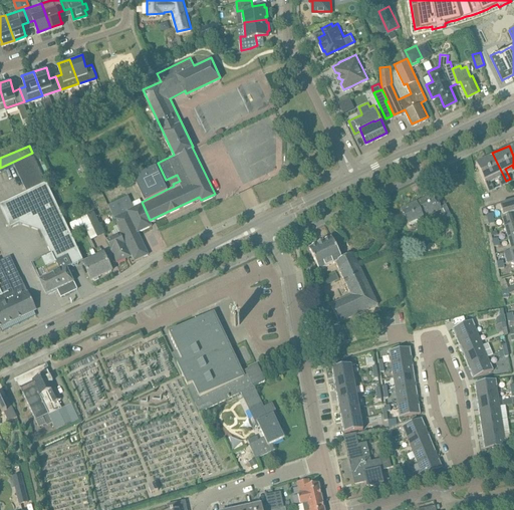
[(32,153),(13,162),(27,190),(46,181),(32,153)]
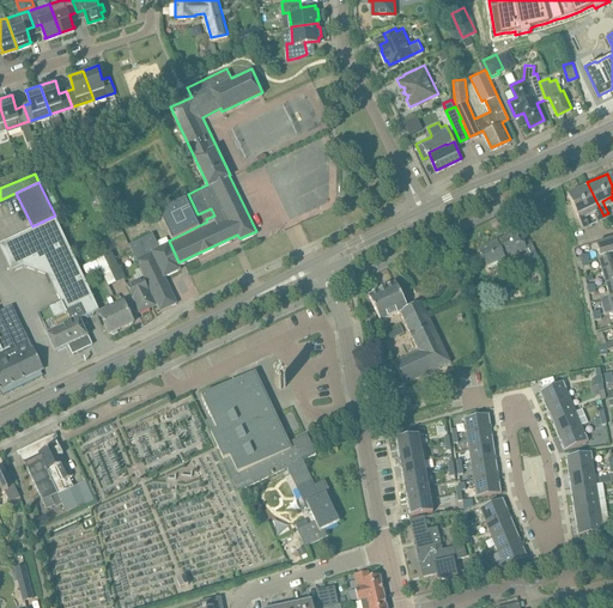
[(587,182),(568,192),(583,225),(589,223),(583,210),(592,206),(598,218),(604,216),(587,182)]
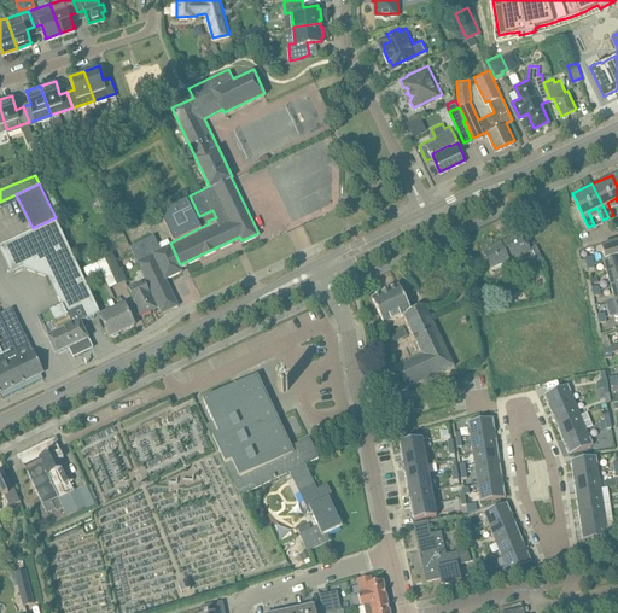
[(97,197),(101,208),(110,204),(105,193),(97,197)]
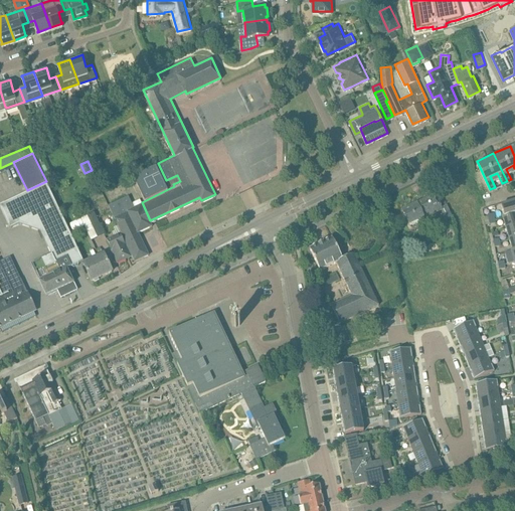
[(49,171),(45,162),(39,165),(43,174),(49,171)]
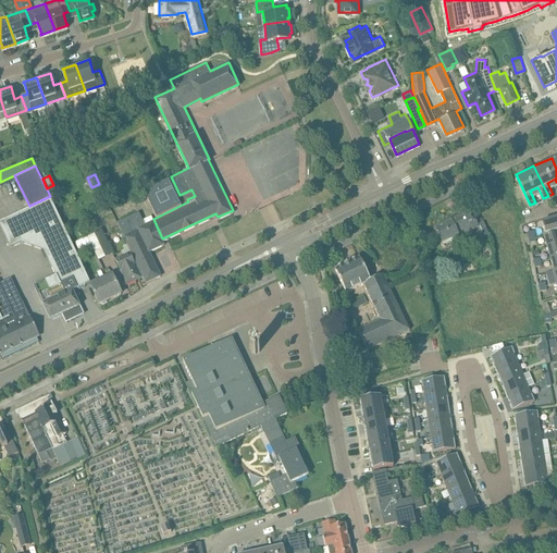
[(145,189),(157,216),(181,204),(169,177),(145,189)]
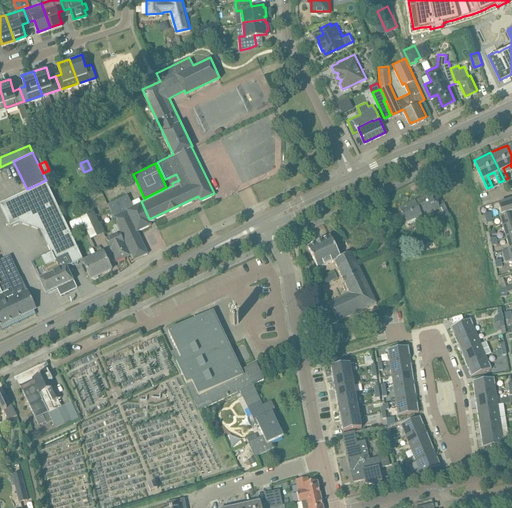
[(41,226),(45,234),(52,249),(31,259),(46,291),(73,278),(67,264),(72,262),(74,262),(78,261),(78,259),(83,256),(68,224),(56,201),(46,179),(46,180),(26,189),(0,201),(11,224),(20,219),(41,226)]
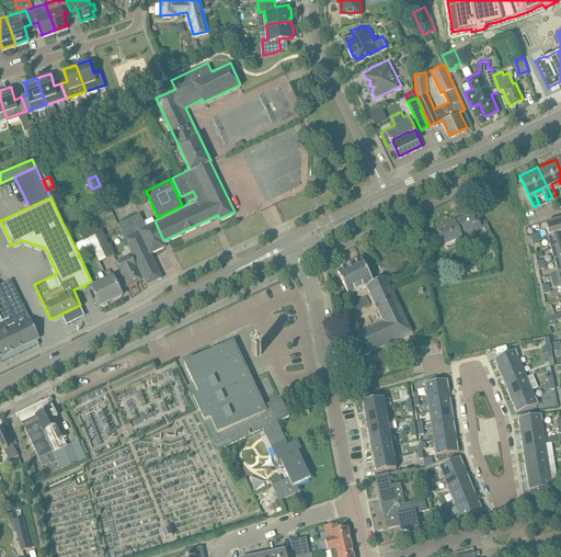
[(439,226),(444,236),(446,241),(481,225),(473,209),(439,226)]
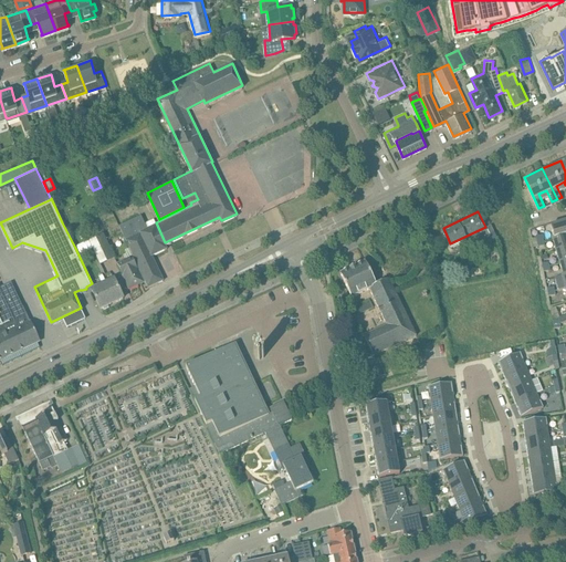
[(152,253),(140,230),(147,227),(142,212),(119,222),(123,230),(122,231),(121,233),(122,237),(124,238),(126,237),(133,252),(146,279),(148,284),(164,278),(153,255),(152,253)]
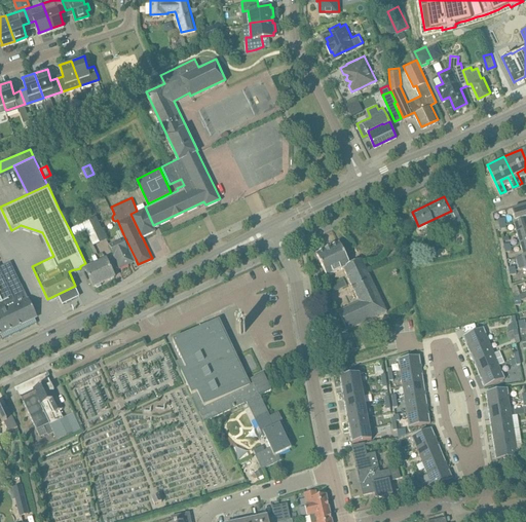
[(513,218),(514,219),(525,215),(525,202),(512,207),(515,218),(513,218)]
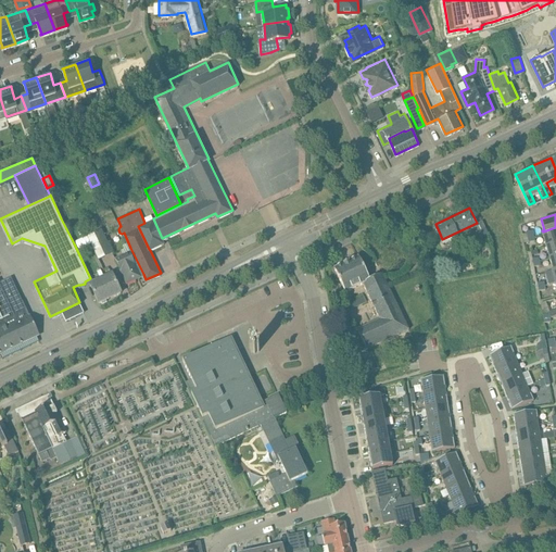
[(138,226),(149,249),(164,242),(162,238),(153,218),(144,223),(138,226)]
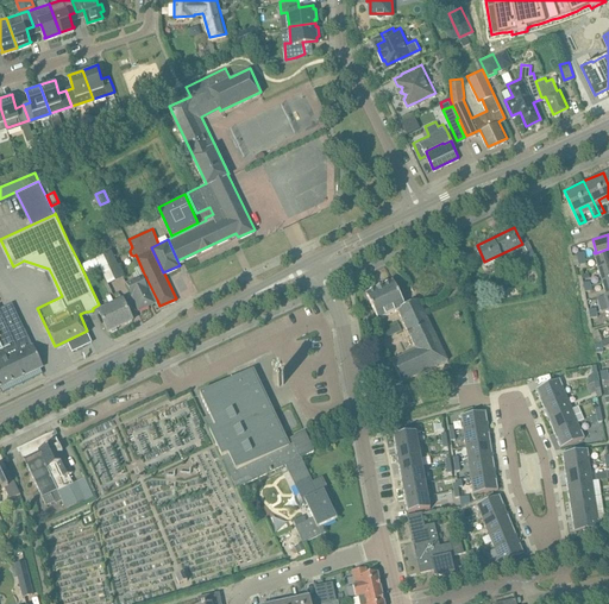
[(96,252),(106,280),(121,275),(113,247),(96,252)]
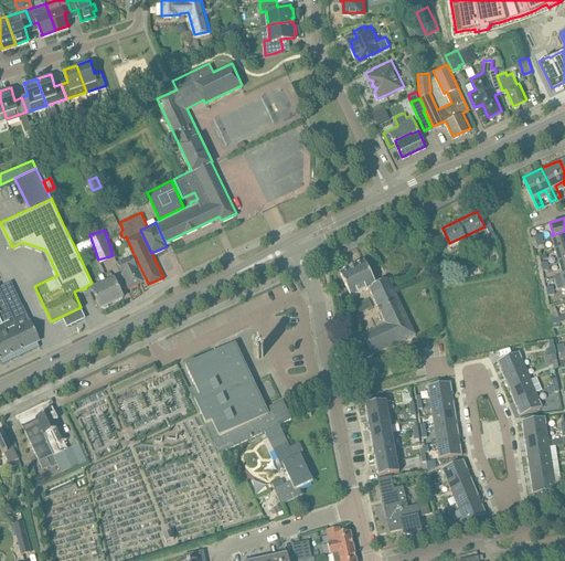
[(564,231),(552,235),(555,247),(564,244),(564,231)]
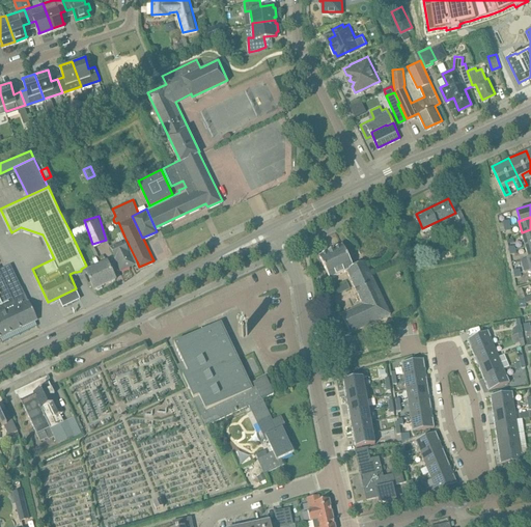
[(530,229),(522,232),(525,244),(530,242),(530,229)]
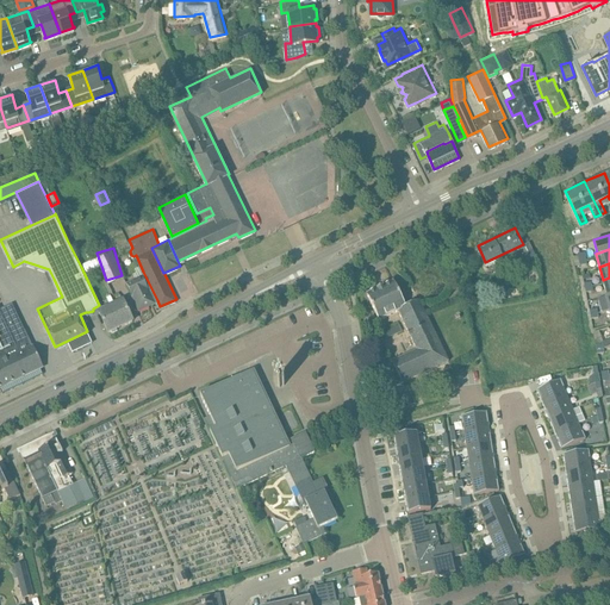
[(143,272),(126,280),(138,309),(157,300),(143,272)]
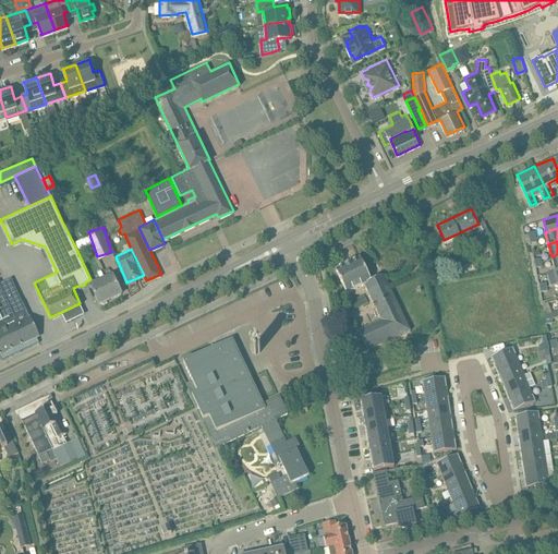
[(360,254),(336,266),(347,290),(364,281),(380,317),(359,327),(367,347),(410,327),(384,272),(371,278),(360,254)]
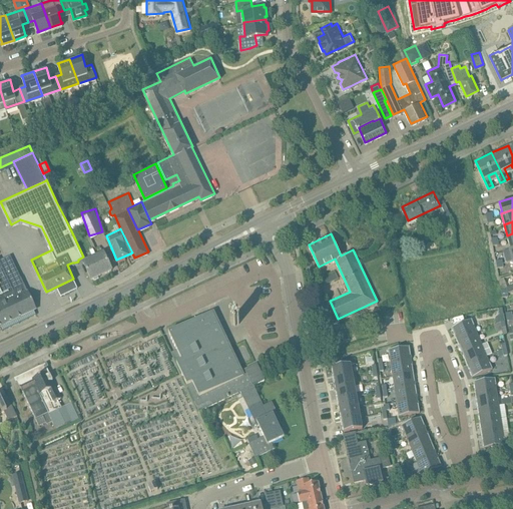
[(509,246),(503,247),(506,259),(512,258),(512,245),(509,247),(509,246)]
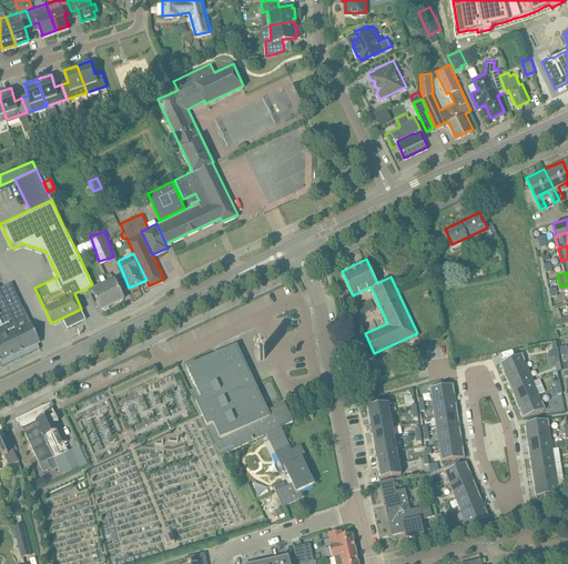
[(115,278),(92,289),(101,306),(123,295),(115,278)]
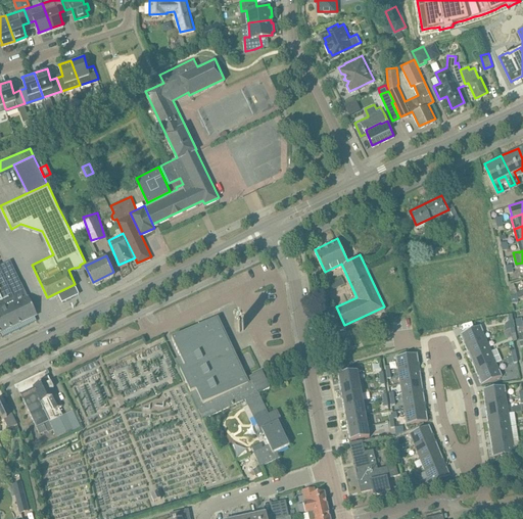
[(35,314),(36,311),(21,280),(19,281),(11,266),(9,267),(6,260),(0,263),(0,299),(11,325),(35,314)]
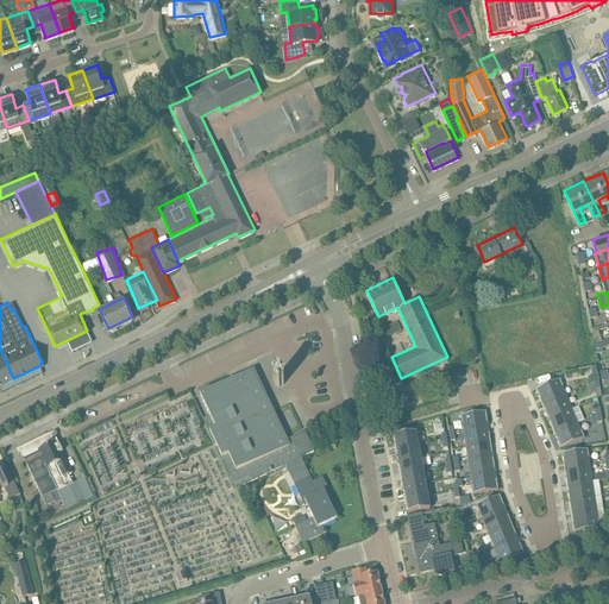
[(399,320),(380,327),(382,334),(401,327),(399,320)]
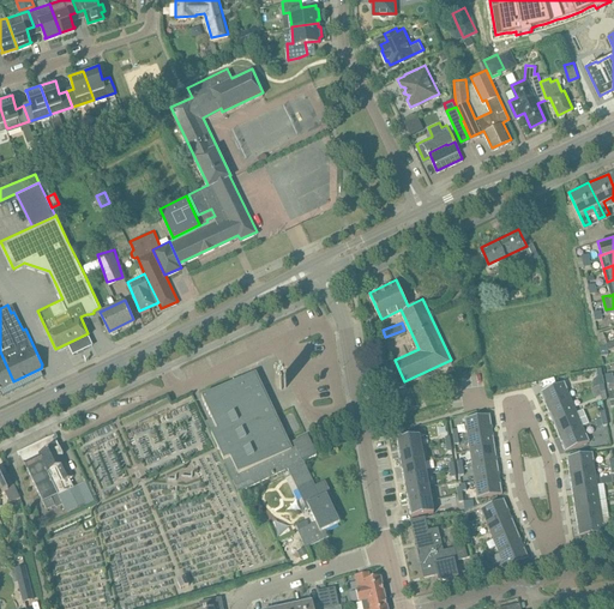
[(613,344),(613,329),(613,330),(613,332),(613,337),(607,341),(603,329),(597,331),(600,344),(608,343),(609,347),(613,344)]
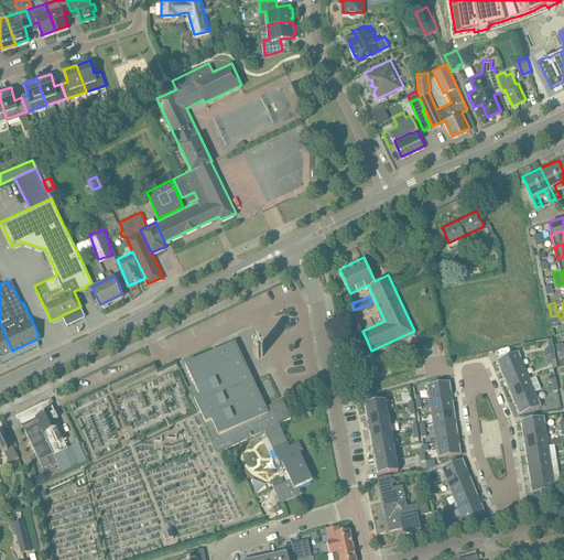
[(0,355),(12,351),(0,323),(0,355)]
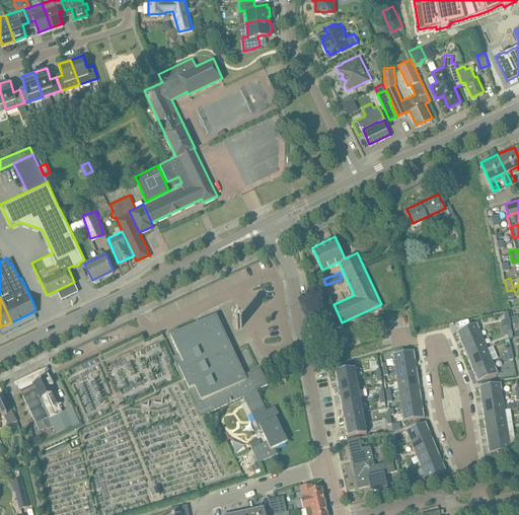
[(202,414),(243,393),(256,387),(268,381),(260,365),(244,373),(215,312),(170,334),(184,362),(178,365),(202,414)]
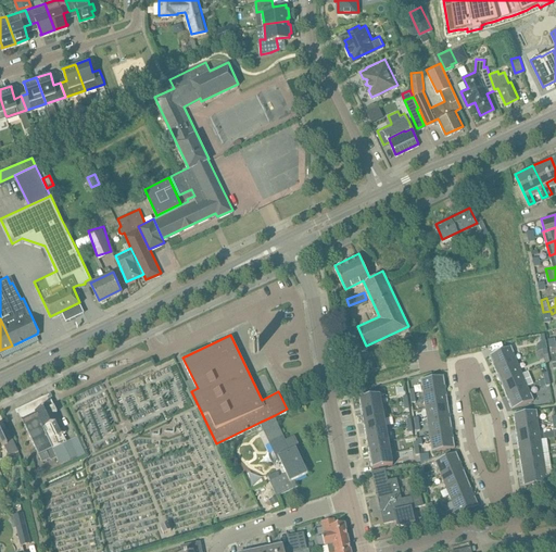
[(250,345),(252,349),(253,349),(254,350),(258,348),(258,346),(260,346),(257,341),(256,341),(255,340),(251,342),(251,343),(250,345)]
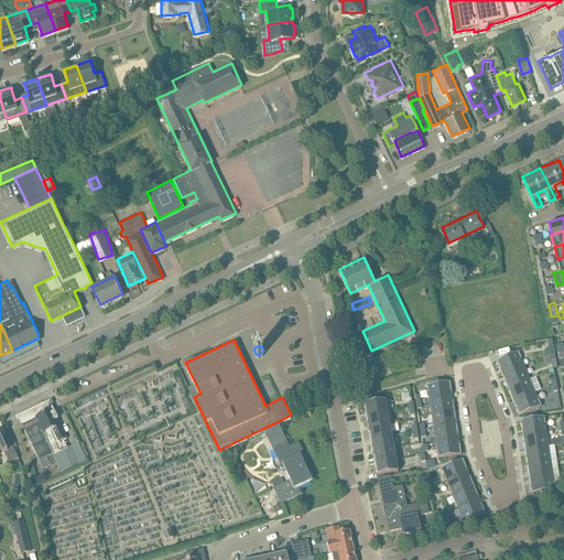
[(518,348),(496,357),(500,366),(501,366),(502,372),(523,363),(520,355),(521,355),(518,348)]
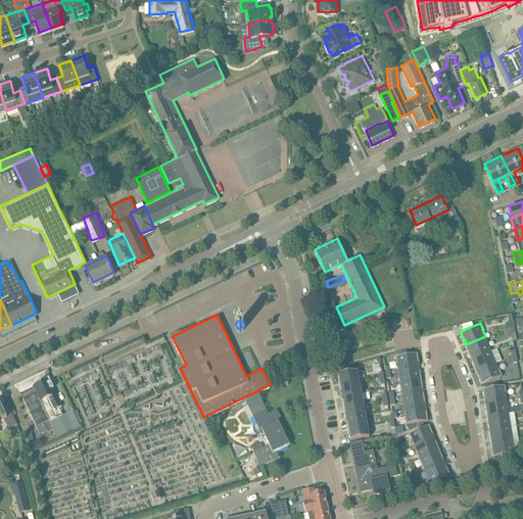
[(485,336),(466,344),(468,348),(471,357),(490,348),(485,336)]
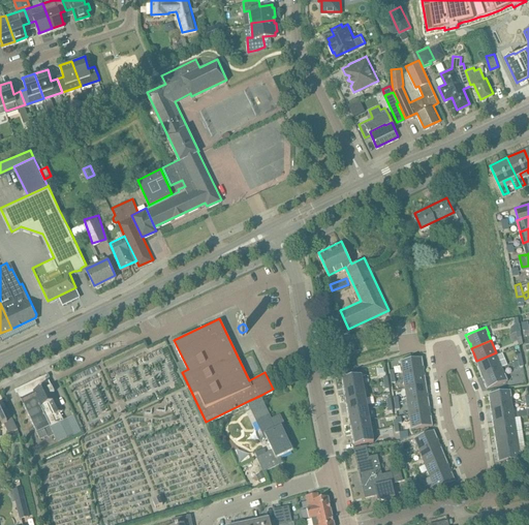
[(496,352),(476,361),(479,369),(480,368),(483,373),(501,365),(507,363),(502,349),(496,352)]
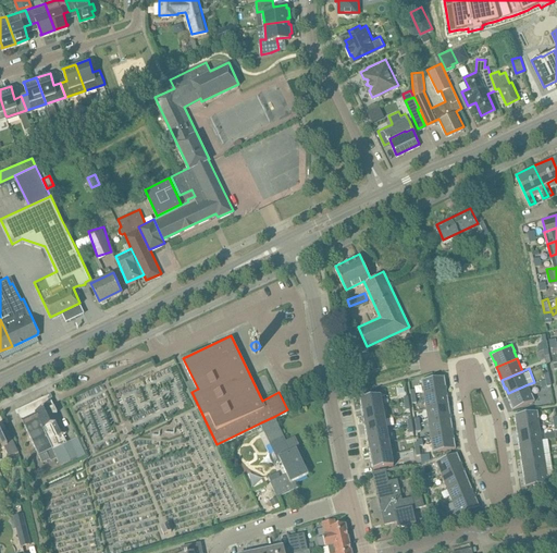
[(444,373),(421,377),(422,384),(423,384),(424,392),(446,389),(445,383),(446,383),(444,373)]
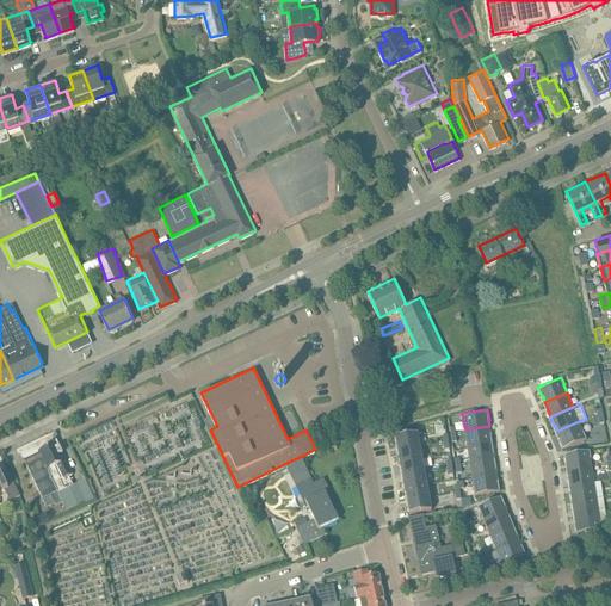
[(82,443),(116,428),(110,416),(78,431),(82,443)]
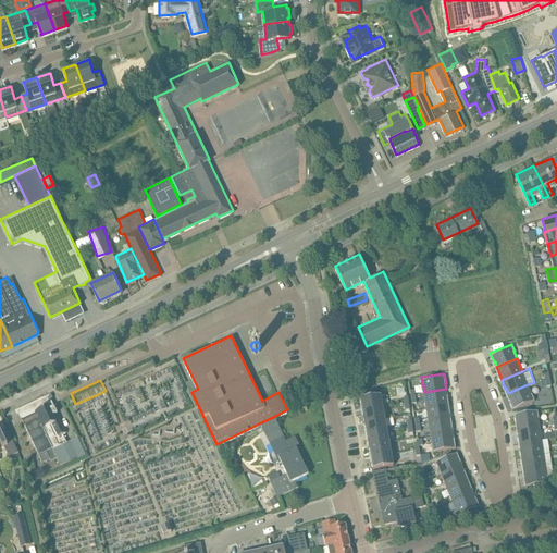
[(528,384),(508,393),(510,397),(509,398),(512,407),(534,397),(532,391),(531,392),(528,384)]
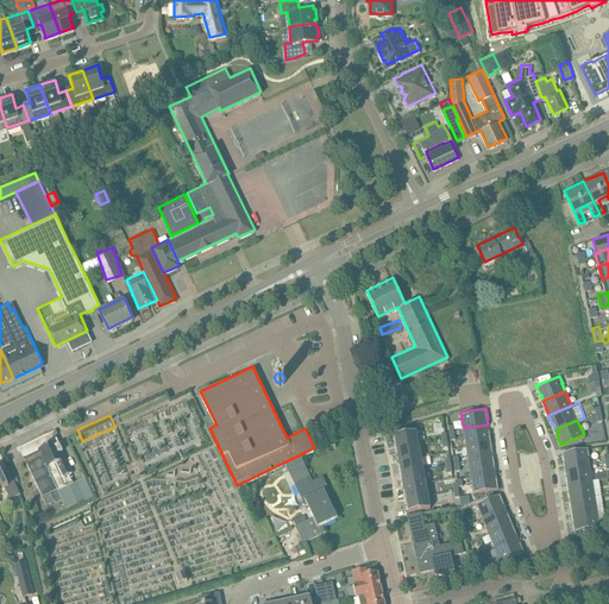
[(488,425),(464,428),(466,444),(491,440),(489,429),(488,425)]
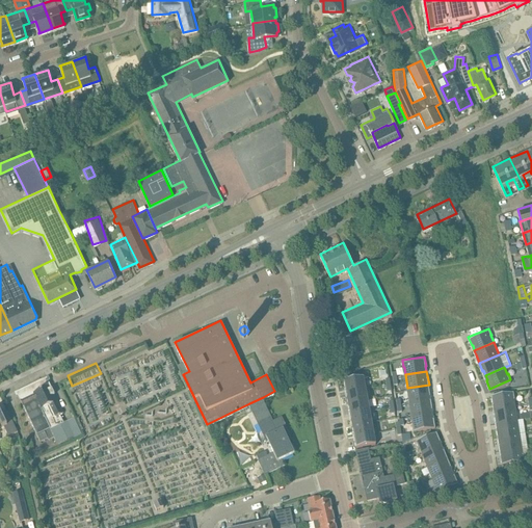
[(344,378),(346,390),(366,386),(364,374),(344,378)]
